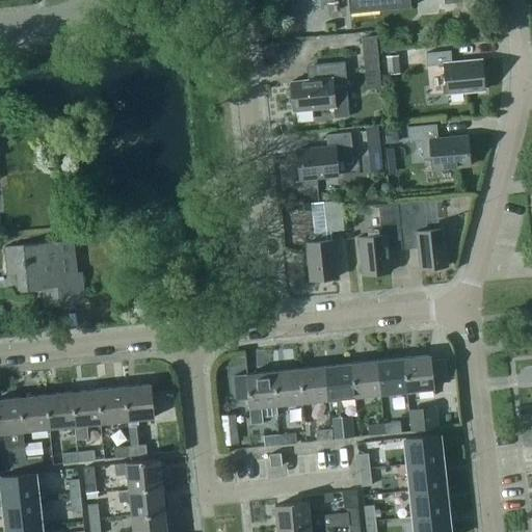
[(410,6),(409,0),(347,0),(349,12),(410,6)]
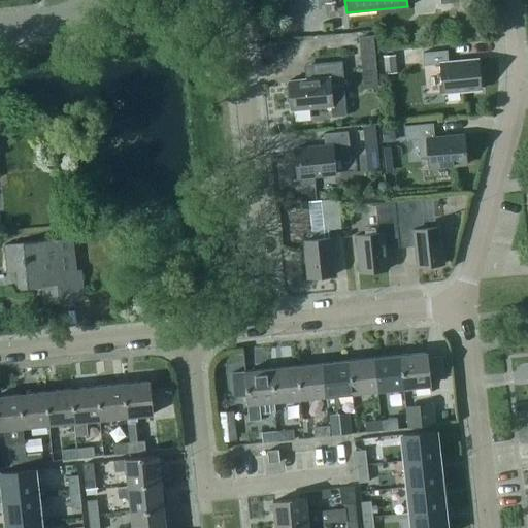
[(438,63),(441,92),(479,88),(475,60),(447,63),(446,48),(421,51),(422,65),(438,63)]
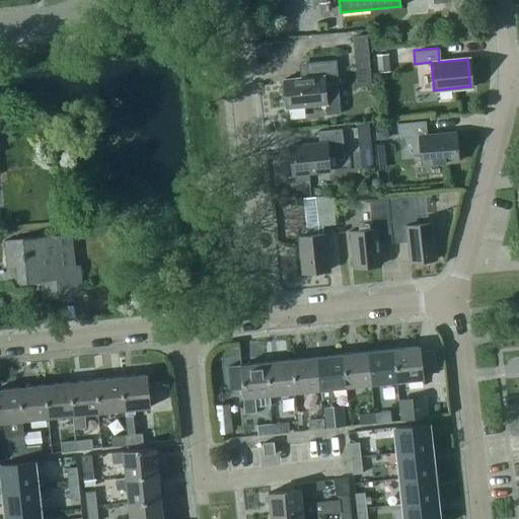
[(378,73),(389,72),(387,55),(376,56),(378,73)]
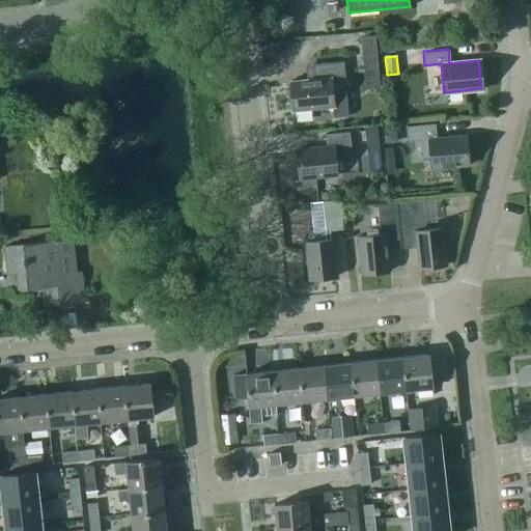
[(364,72),(379,71),(378,57),(363,58),(364,72)]
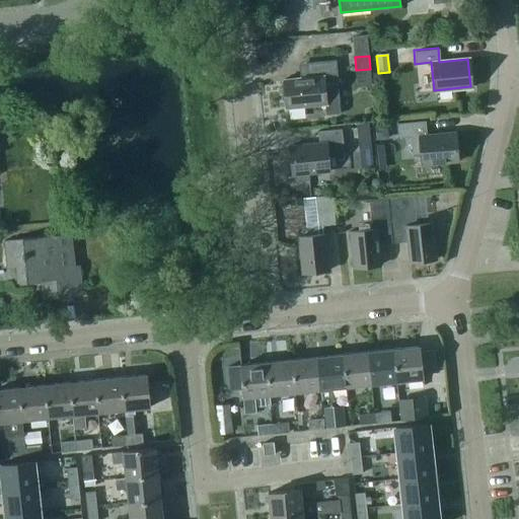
[(281,81),(284,109),(323,105),(324,116),(339,115),(336,84),(338,84),(336,61),(305,64),(306,78),(281,81)]
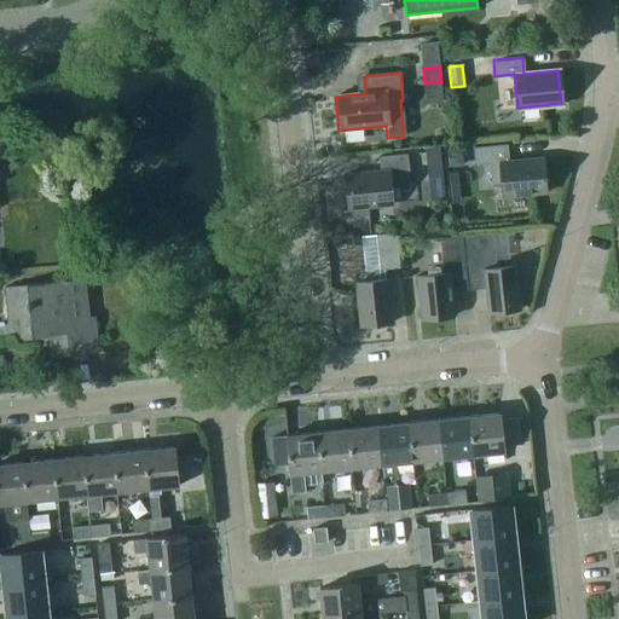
[(501,184),(502,196),(547,191),(543,158),(508,162),(507,145),(473,150),(475,167),(487,167),(490,185),(501,184)]
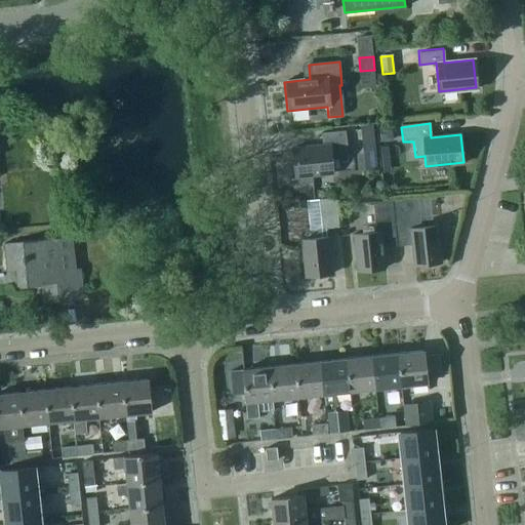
[(361,126),(363,151),(375,150),(373,125),(361,126)]
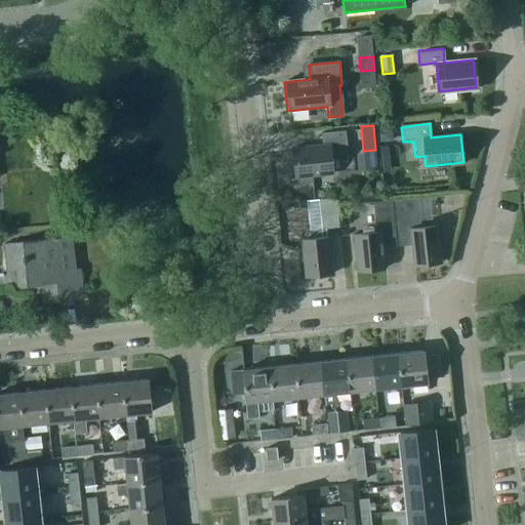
[(380,142),(393,140),(392,125),(379,126),(380,142)]
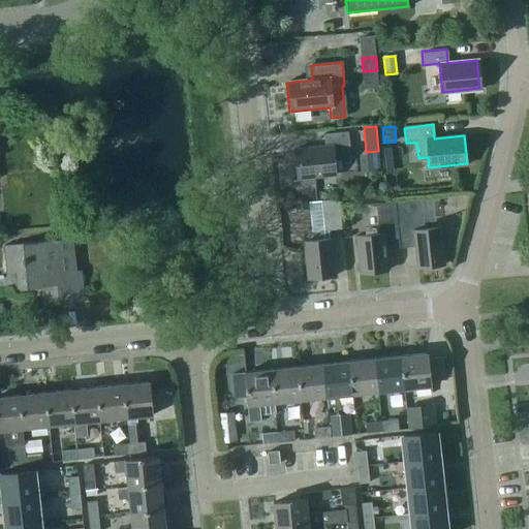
[(332,158),(349,156),(346,131),(321,134),(322,147),(292,150),(296,178),(334,174),(332,158)]
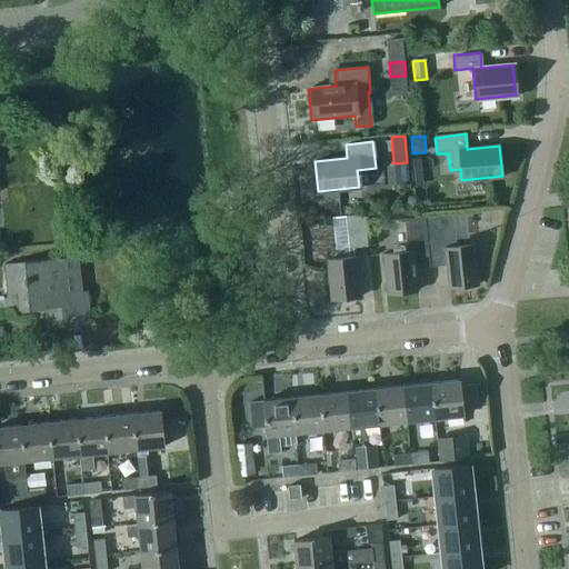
[(51,190),(63,189),(62,175),(50,176),(51,190)]
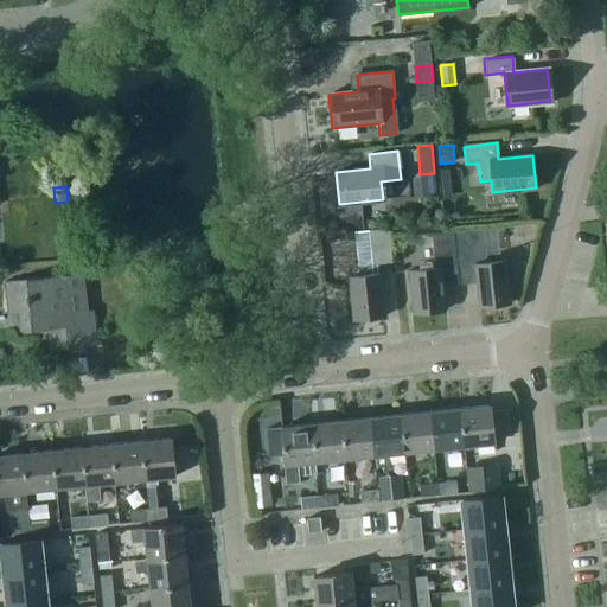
[(87,231),(97,230),(94,211),(83,213),(87,231)]
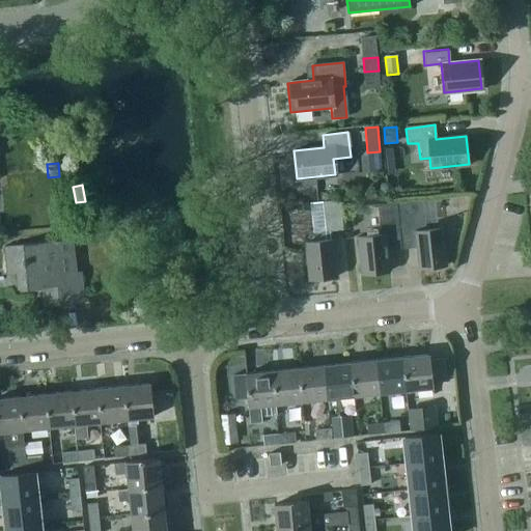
[(323,201),(326,231),(342,229),(340,199),(323,201)]
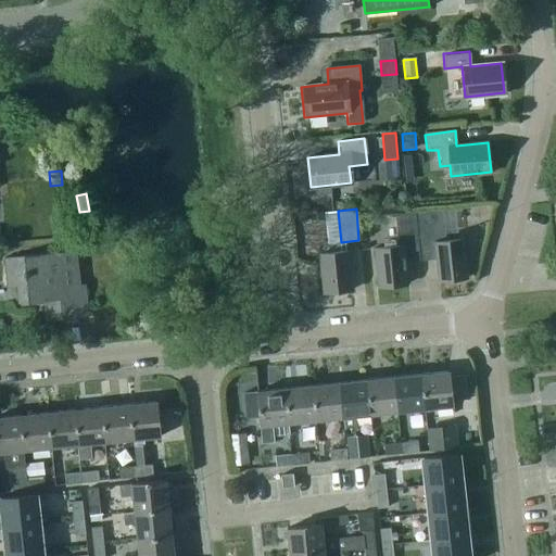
[(464,239),(445,241),(442,212),(417,214),(420,244),(434,243),(438,281),(468,278),(464,239)]
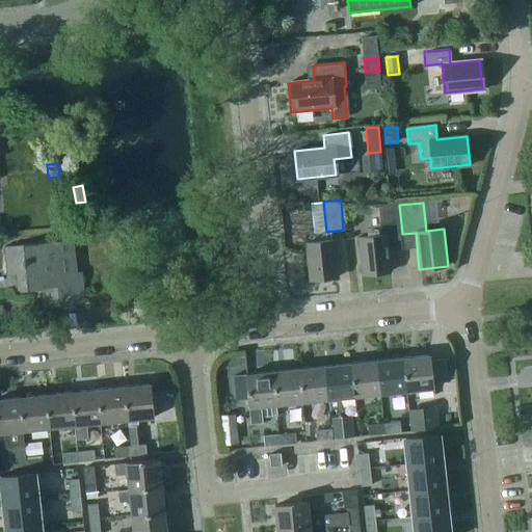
[(380,235),(358,238),(363,274),(390,271),(387,250),(401,248),(396,204),(377,206),(380,235)]
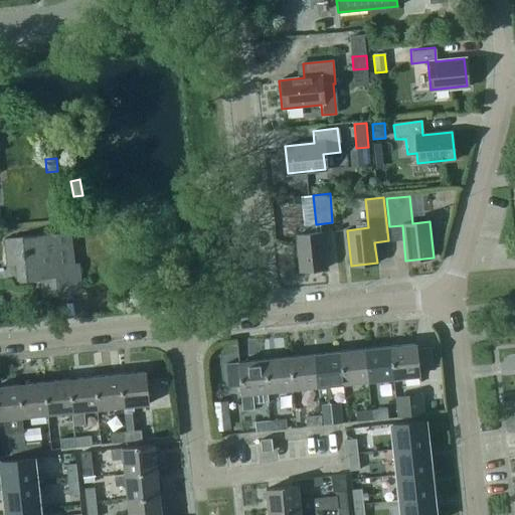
[(18,282),(31,280),(42,279),(43,297),(82,293),(79,263),(73,264),(70,232),(5,238),(8,265),(16,264),(18,282)]
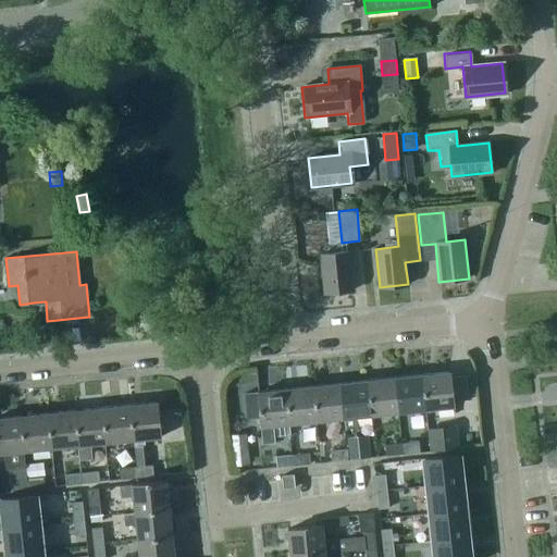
[(321,254),(324,293),(354,291),(350,251),(321,254)]
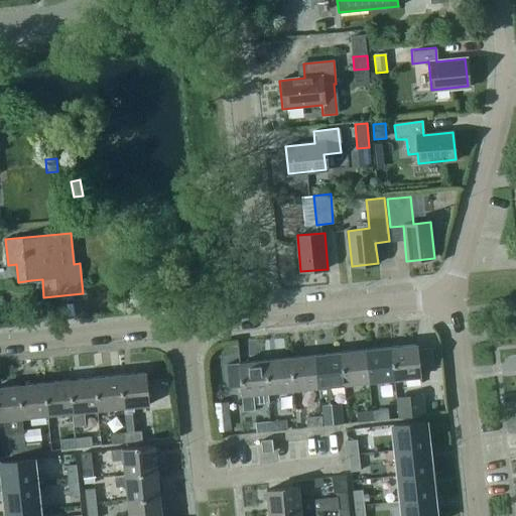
[(418,350),(417,344),(392,347),(395,379),(421,376),(420,372),(418,350)]
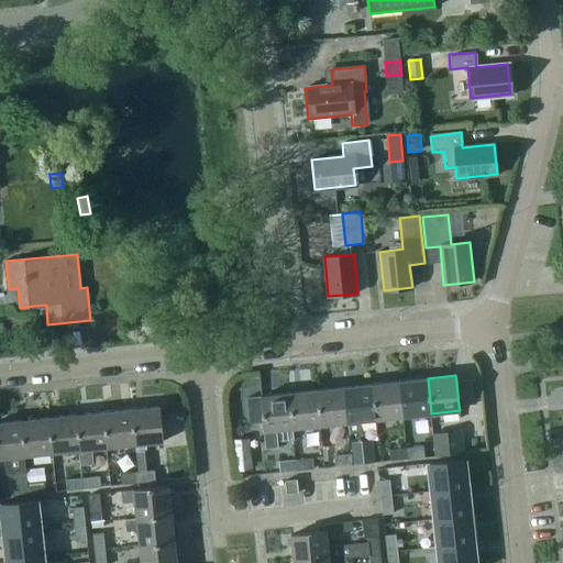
[(428,378),(400,382),(404,416),(431,414),(428,378)]
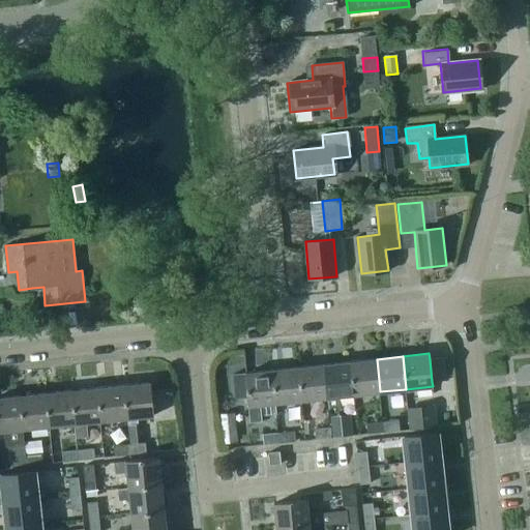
[(377,359),(351,361),(354,394),(380,391),(377,359)]
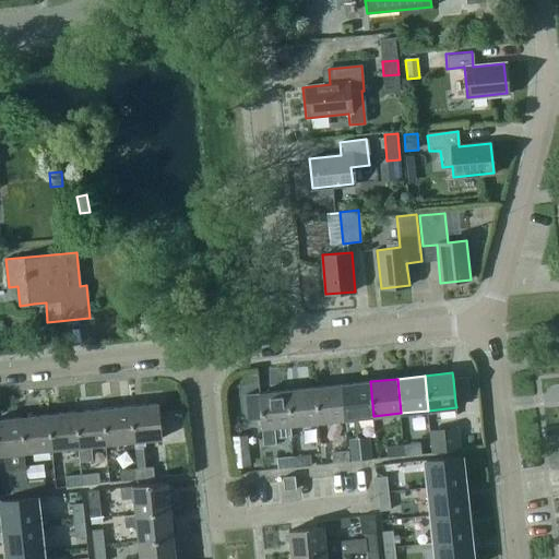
[(358,418),(373,416),(370,381),(342,384),(346,419),(347,430),(359,429),(358,418)]
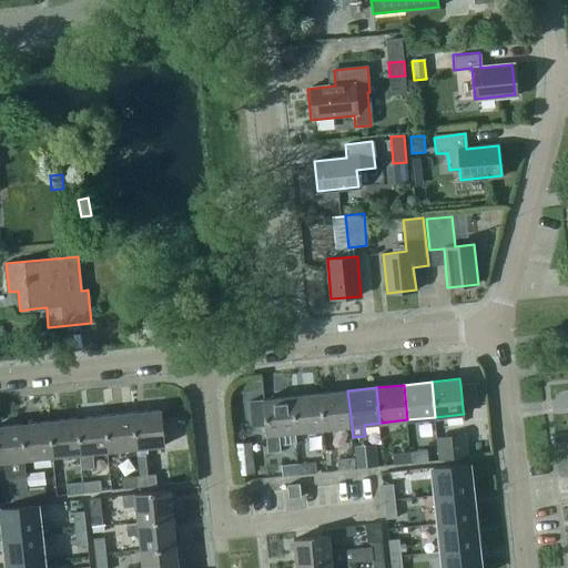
[(324,429),(352,426),(347,391),(321,394),(324,429)]
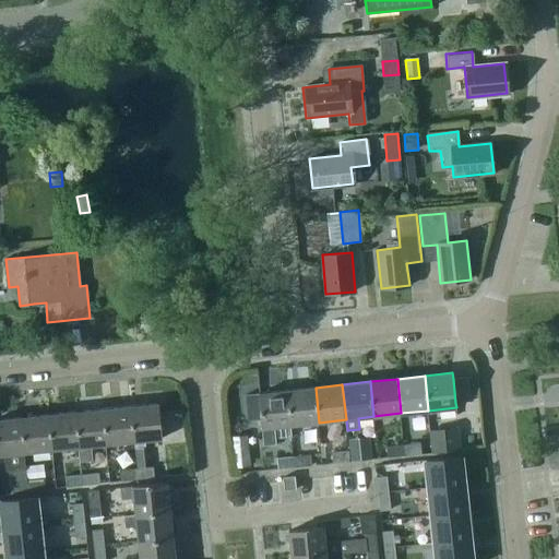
[(316,388),(287,391),(292,425),(319,423),(316,388)]
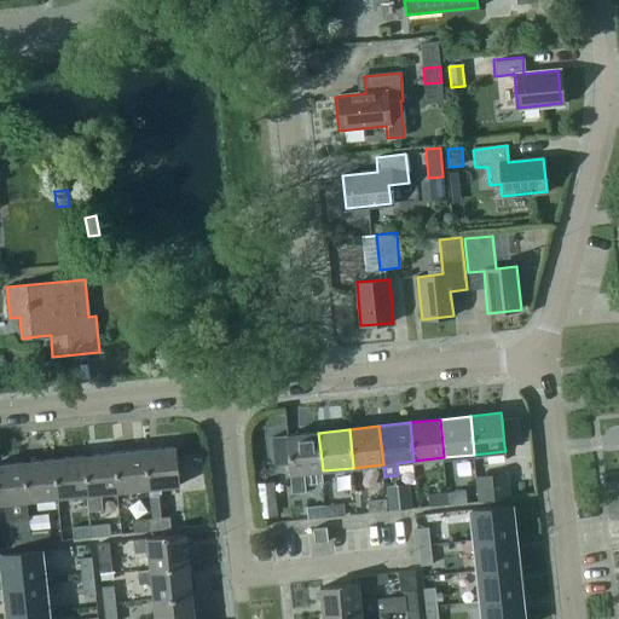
[(323,470),(318,433),(288,435),(291,473),(290,473),(293,495),(307,492),(306,485),(324,484),(323,470)]
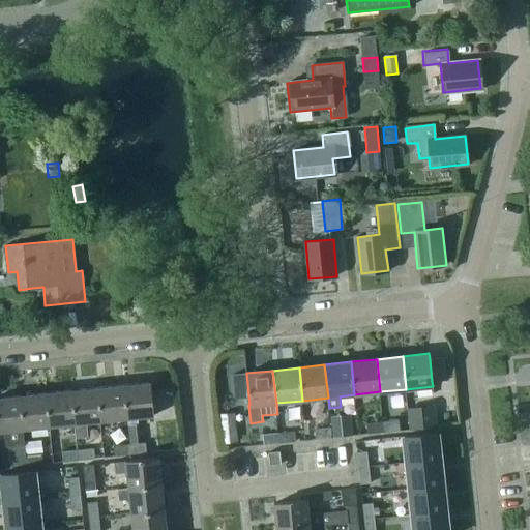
[(150,383),(123,386),(126,418),(127,424),(138,423),(137,417),(153,415),(150,383)]
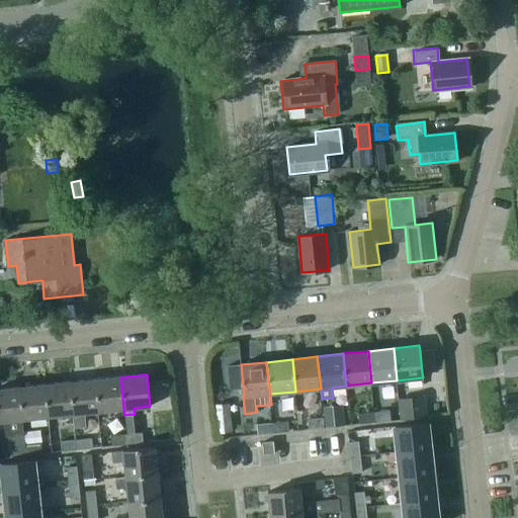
[(120,377),(95,379),(98,411),(123,409),(120,377)]
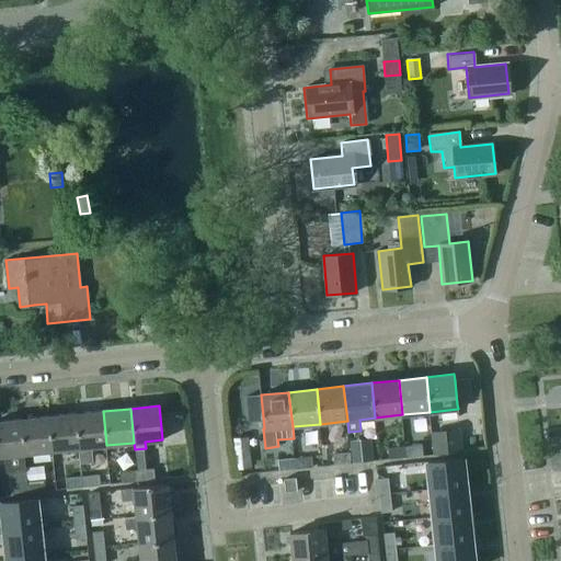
[(103,411),(76,414),(79,448),(106,445),(103,411)]
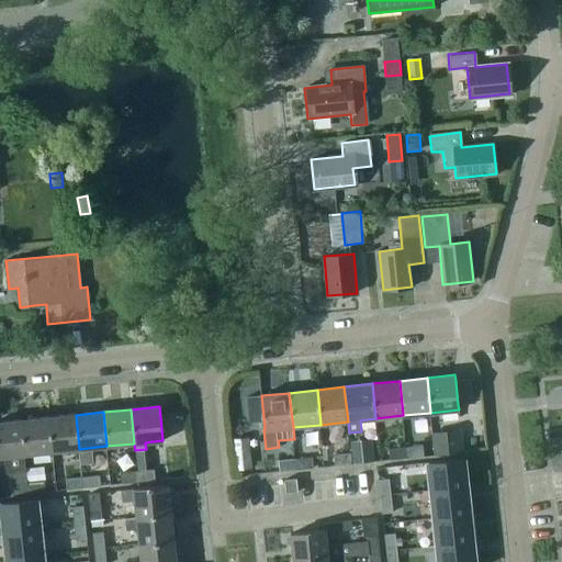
[(52,452),(79,449),(76,415),(48,418),(52,452)]
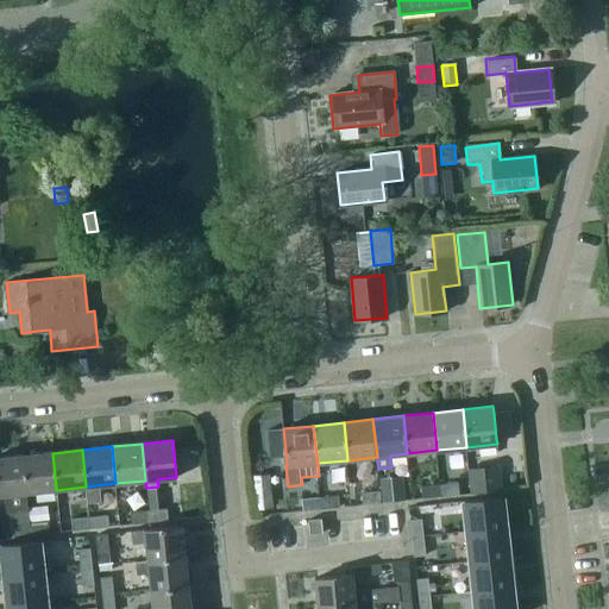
[(37,454),(23,456),(26,493),(56,490),(52,453),(37,454)]
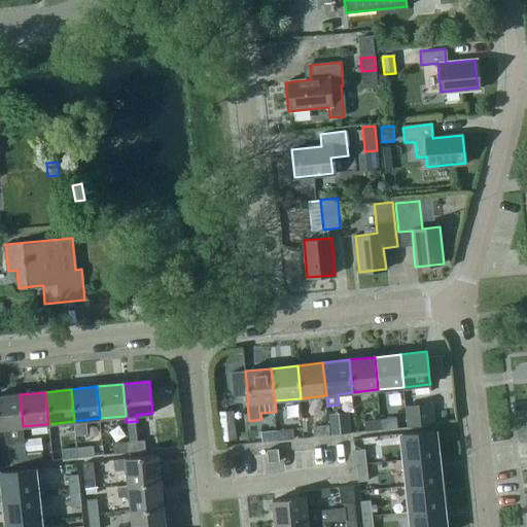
[(20,394),(0,396),(0,428),(4,428),(6,445),(7,445),(25,443),(23,426),(20,394)]
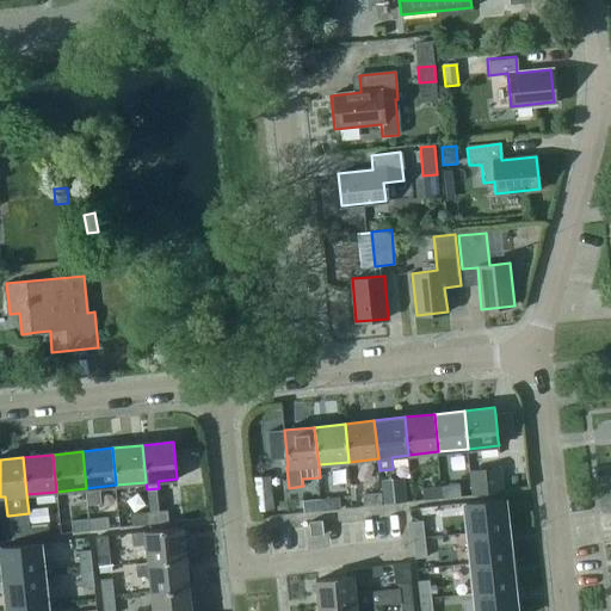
[(468,470),(471,495),(504,492),(501,467),(468,470)]
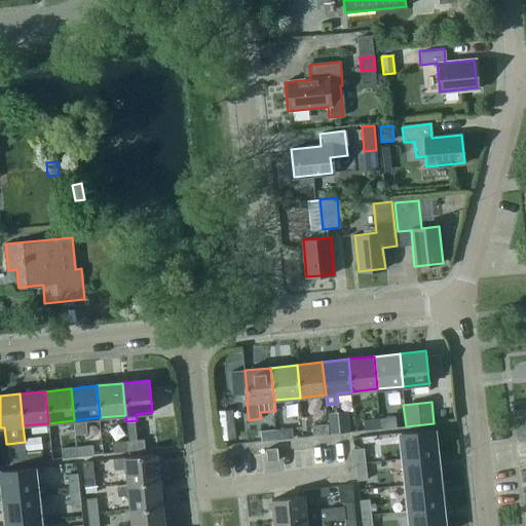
[(220,441),(235,439),(232,409),(217,411),(220,441)]
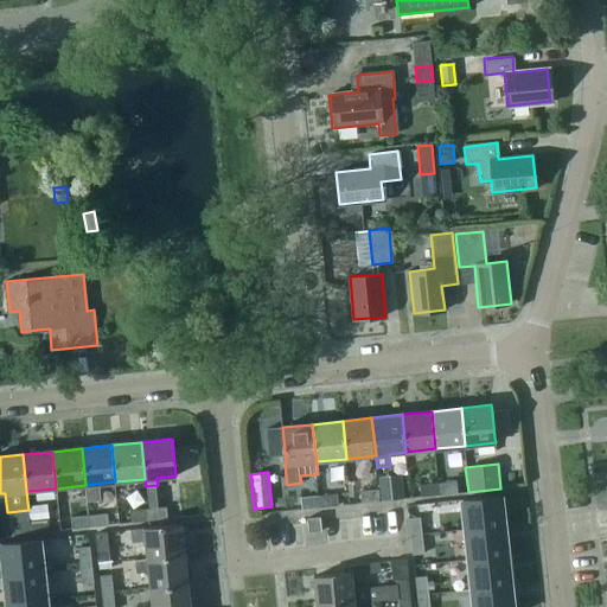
[(401,483),(379,485),(382,502),(400,499),(403,499),(401,483)]
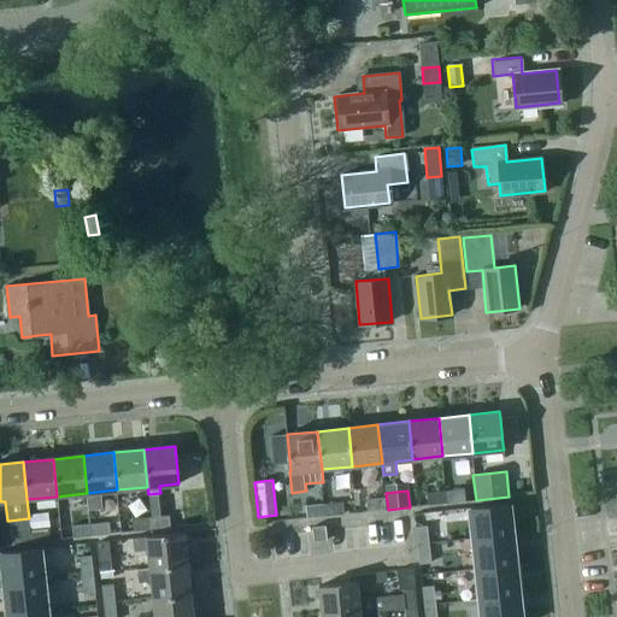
[(465,491),(446,492),(447,504),(466,501),(465,491)]
